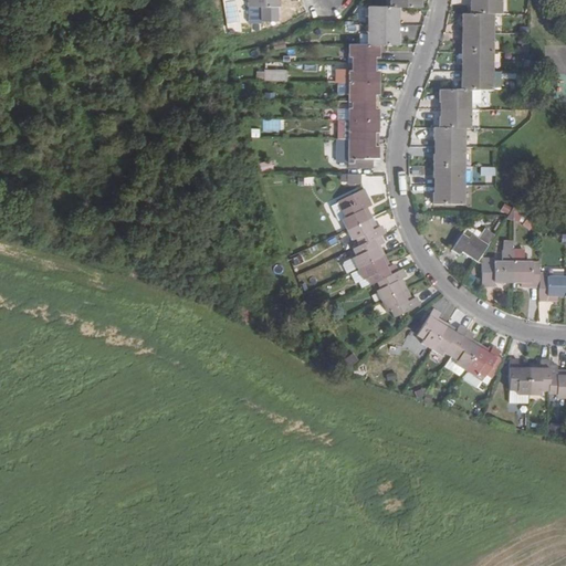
[(247,0),(248,6),(265,7),(265,13),(275,13),(275,7),(279,7),(278,0),(247,0)]
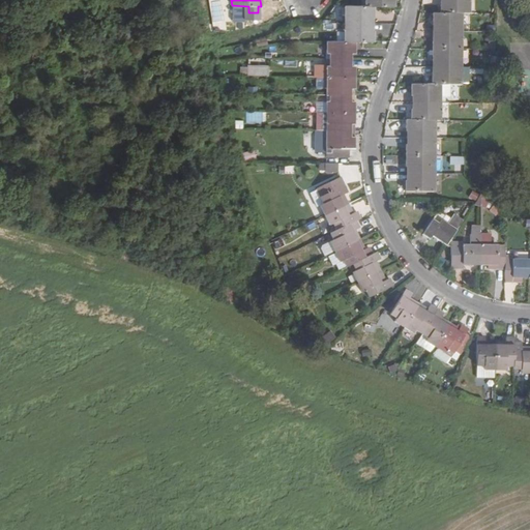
[(444,0),(444,3),(441,3),(441,15),(461,15),(469,15),(469,3),(469,0),(444,0)]
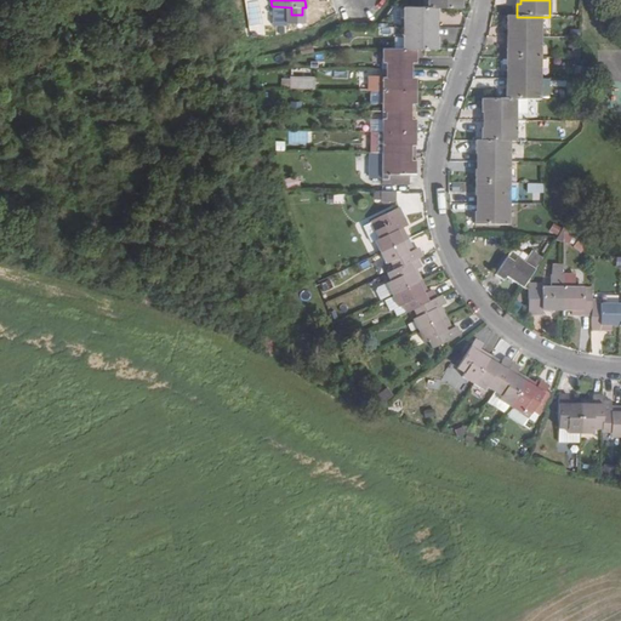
[(404,21),(411,21),(411,28),(432,29),(432,21),(437,21),(437,7),(428,7),(404,7),(404,21)]
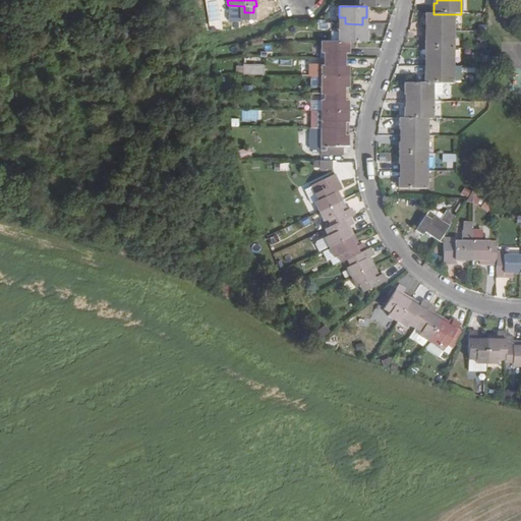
[(424,24),(427,24),(427,32),(446,32),(453,32),(453,24),(453,14),(433,14),(424,14),(424,24)]
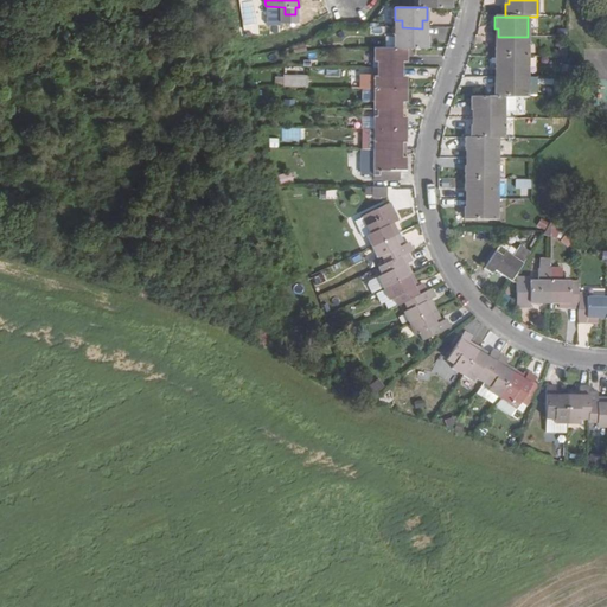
[(395,34),(395,48),(407,49),(426,49),(426,36),(422,34),(422,29),(402,27),(402,34),(395,34)]
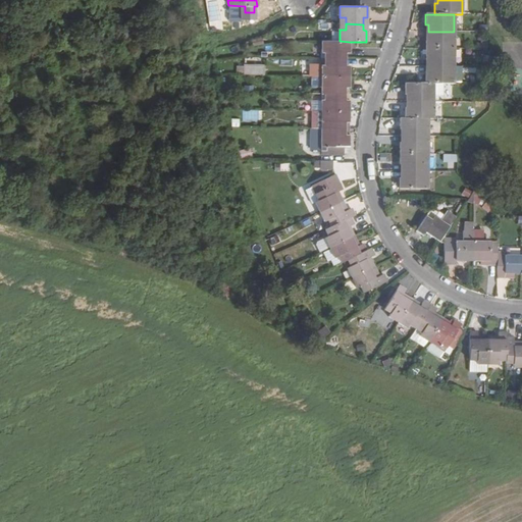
[(428,38),(425,38),(425,49),(454,50),(454,38),(454,32),(447,32),(428,32),(428,38)]
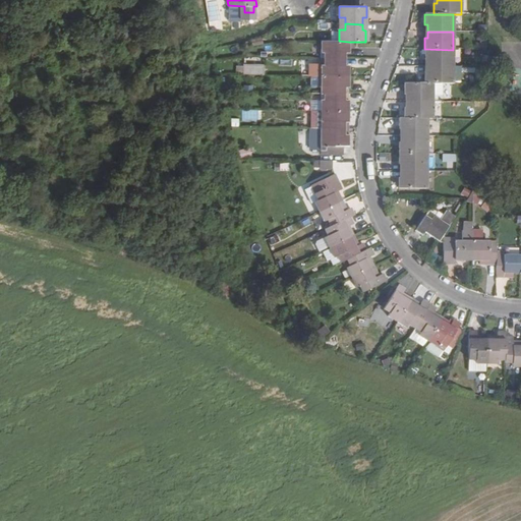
[(348,52),(349,42),(339,41),(321,41),(321,53),(327,53),(327,58),(345,58),(345,52),(348,52)]
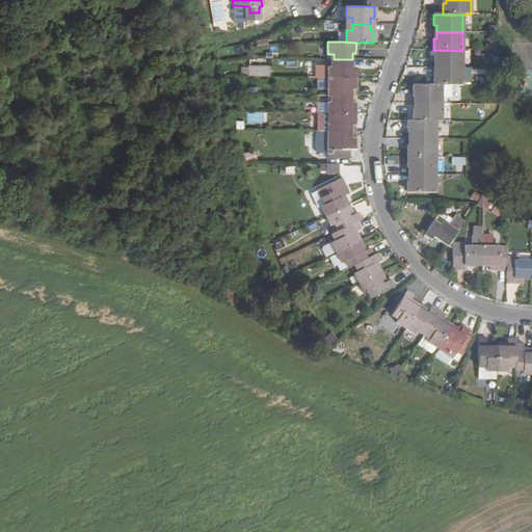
[(462,61),(462,51),(433,50),(433,61),(436,61),(436,67),(455,67),(461,67),(462,61)]
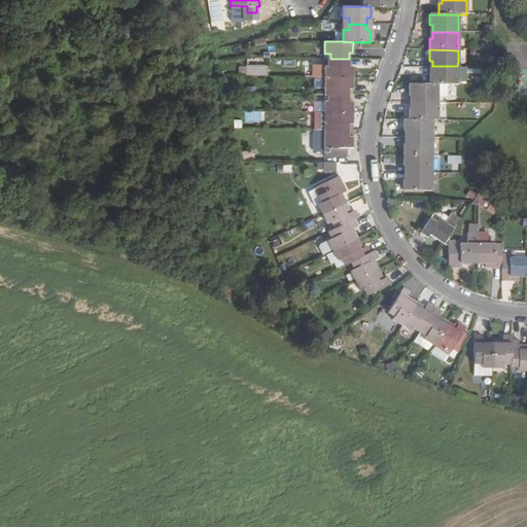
[(330,65),(324,66),(324,77),(353,77),(353,66),(349,66),(349,59),(330,59),(330,65)]
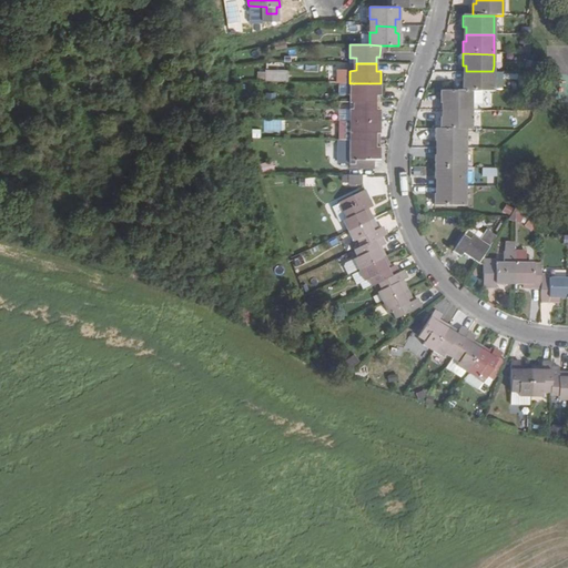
[(265,69),(264,81),(288,82),(290,70),(265,69)]
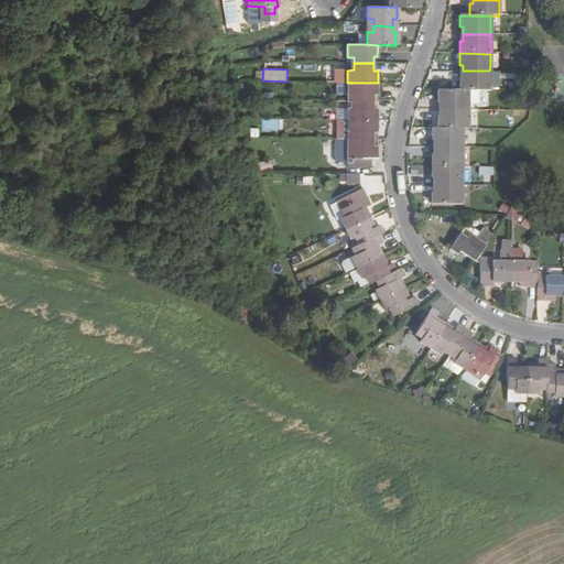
[(334,83),(346,83),(346,68),(334,68),(334,83)]
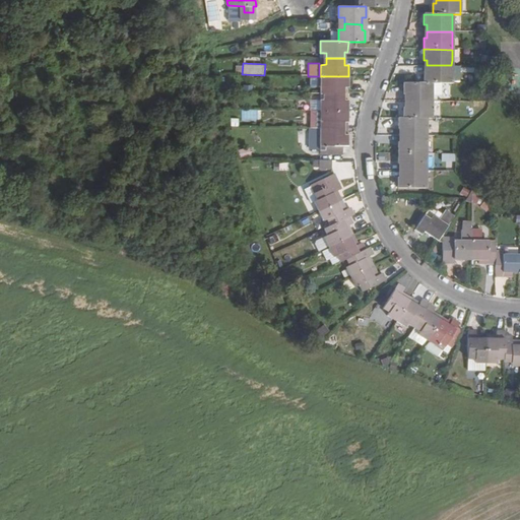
[(424,72),(424,83),(432,83),(451,83),(451,65),(445,65),(427,65),(427,66),(427,72),(424,72)]
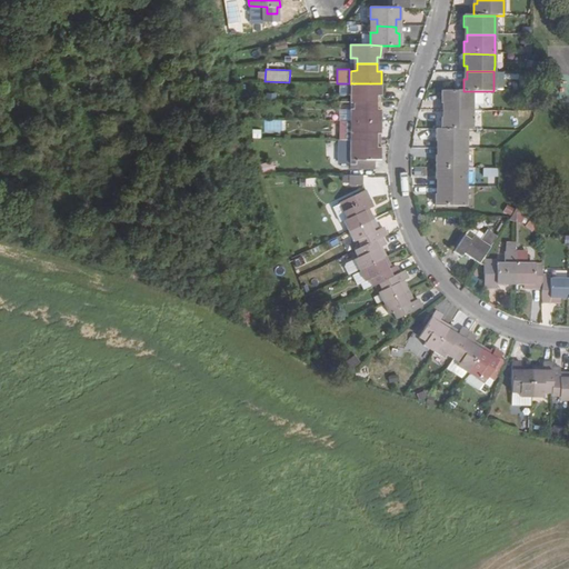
[(502,92),(503,71),(493,71),(493,91),(502,92)]
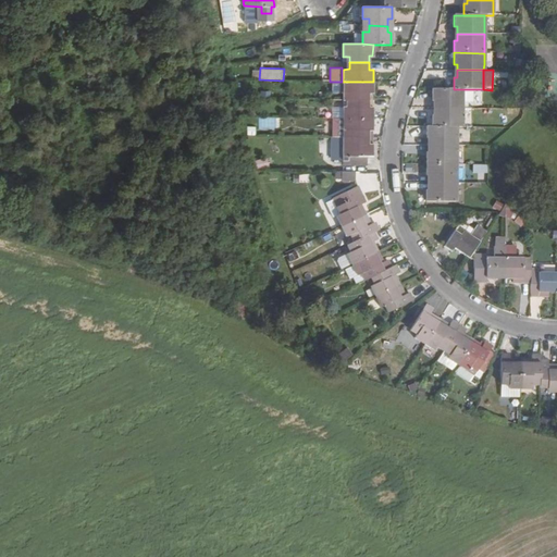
[(372,94),(373,82),(343,82),(343,93),(343,100),(349,100),(369,100),(372,100),(372,94)]
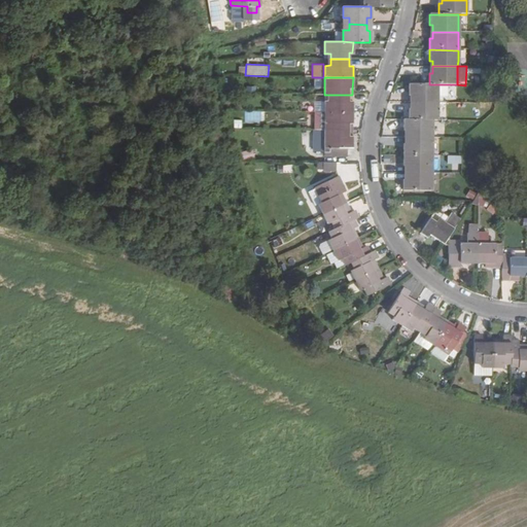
[(437,102),(437,84),(429,84),(409,84),(409,96),(413,96),(412,102),(430,102),(437,102)]
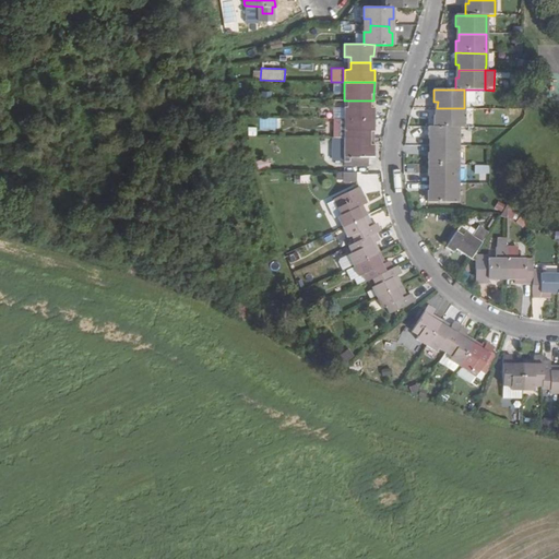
[(344,100),(344,107),(344,119),(373,119),(375,107),(373,100),(370,100),(351,100),(344,100)]
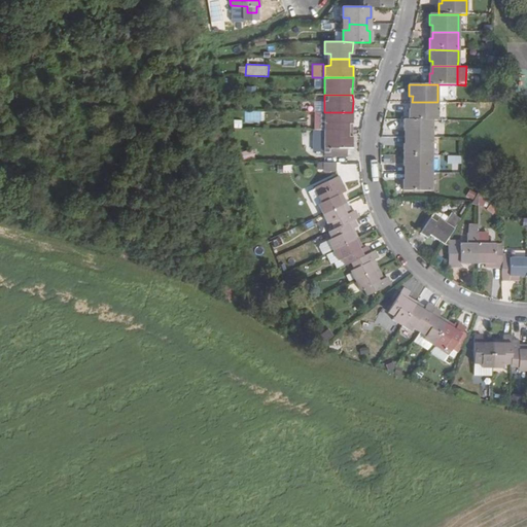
[(324,112),(324,101),(317,101),(316,102),(316,112),(324,112)]
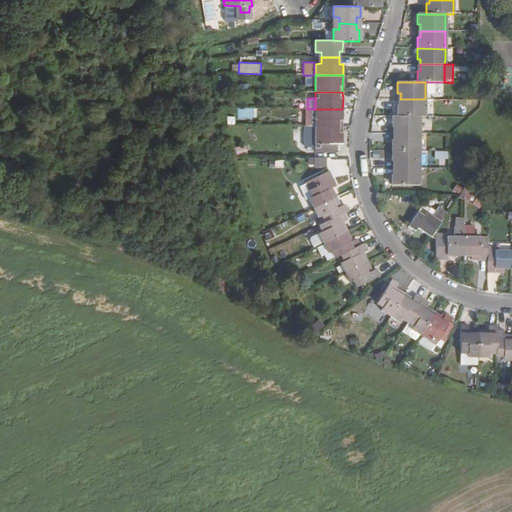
[(401,106),(397,106),(397,117),(419,117),(424,117),(425,99),(418,99),(400,99),(401,106)]
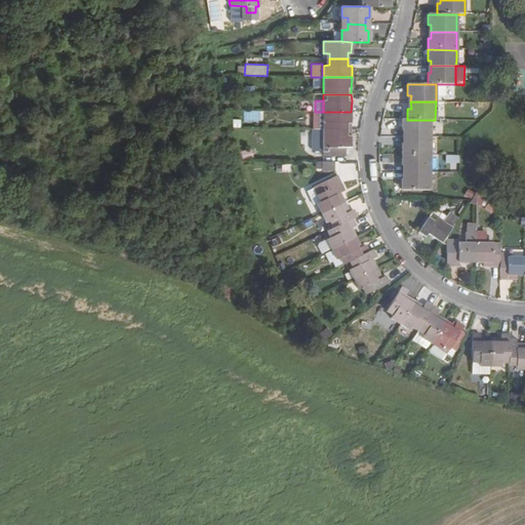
[(436,102),(435,120),(445,120),(444,102),(436,102)]
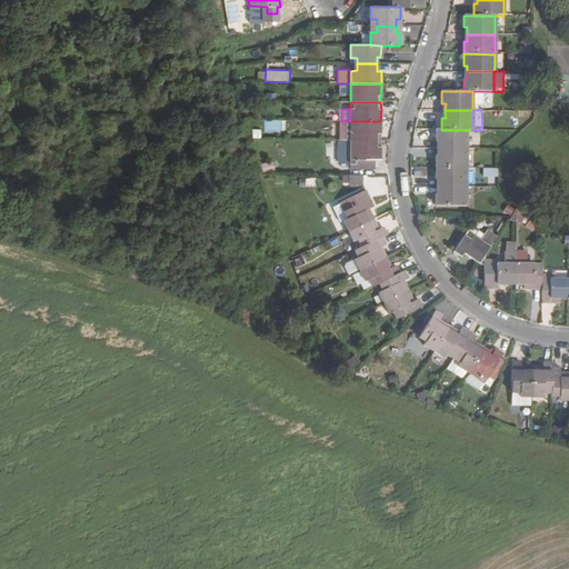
[(283,132),(283,120),(265,119),(263,131),(283,132)]
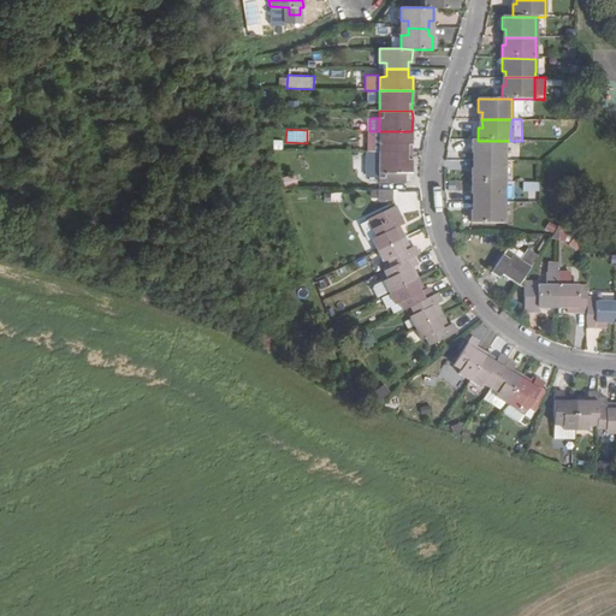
[(379,144),(379,131),(369,131),(369,152),(379,152),(379,144)]
